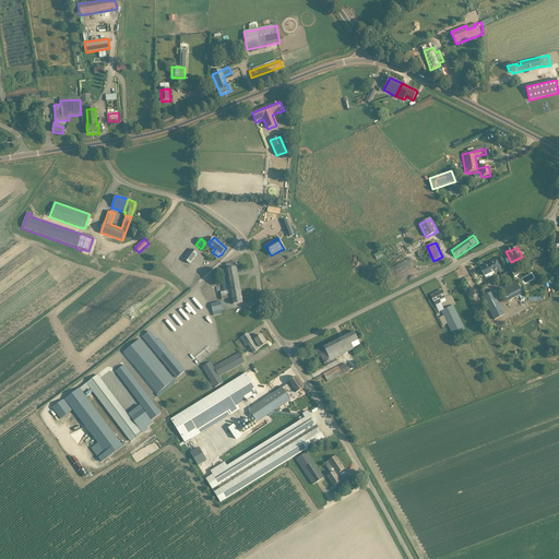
[(192,249),(183,260),(190,264),(198,253),(192,249)]
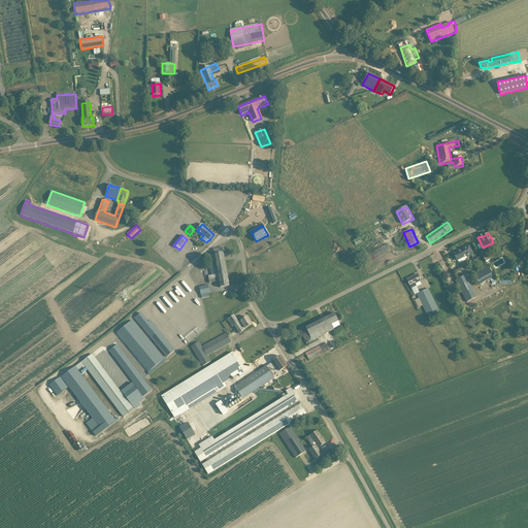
[(391,251),(389,246),(387,243),(365,256),(368,262),(391,251)]
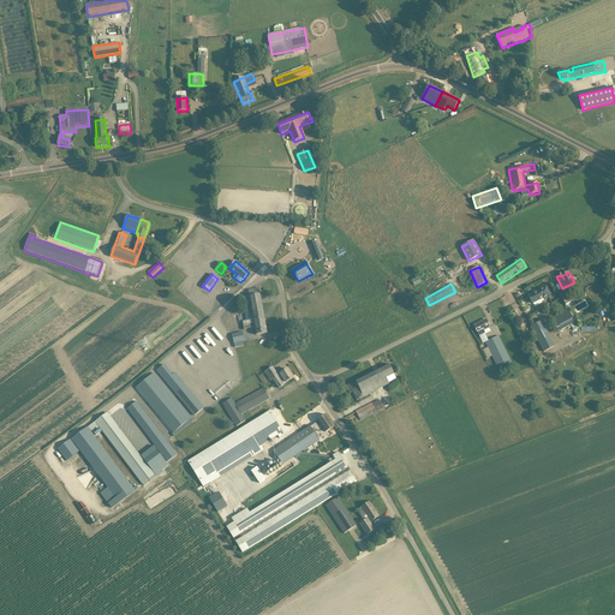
[(529,296),(532,305),(543,299),(544,300),(551,297),(545,285),(532,292),(532,294),(529,296)]
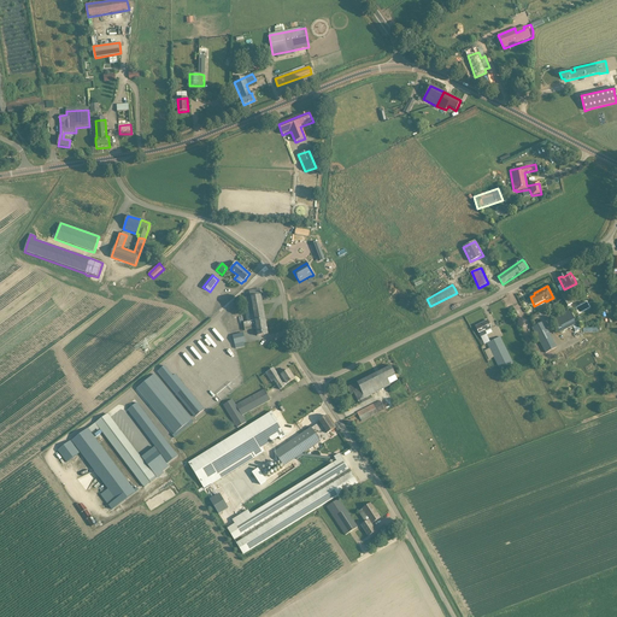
[(260,289),(248,292),(250,298),(242,299),(247,322),(244,323),(245,331),(256,329),(257,336),(268,334),(260,289)]
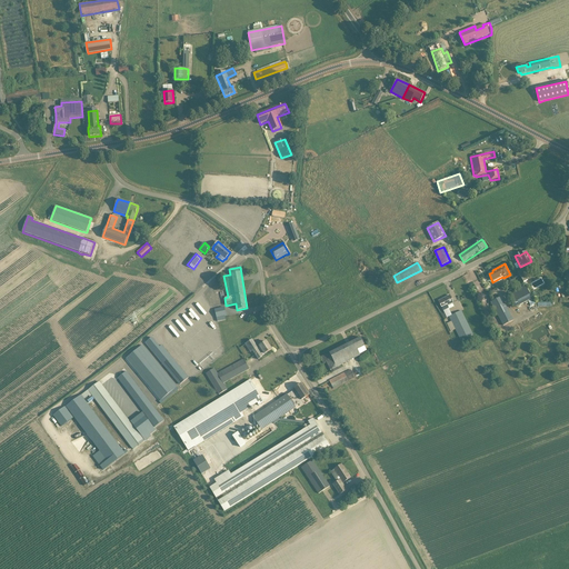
[(518,272),(523,282),(528,280),(522,270),(518,272)]
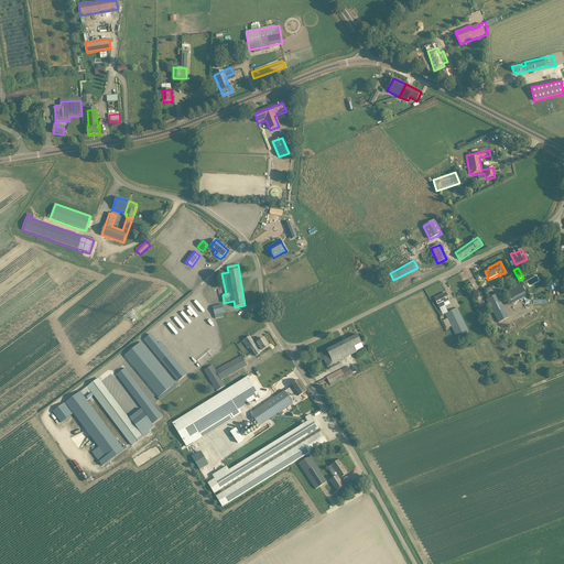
[(505,292),(512,305),(528,296),(520,283),(505,292)]
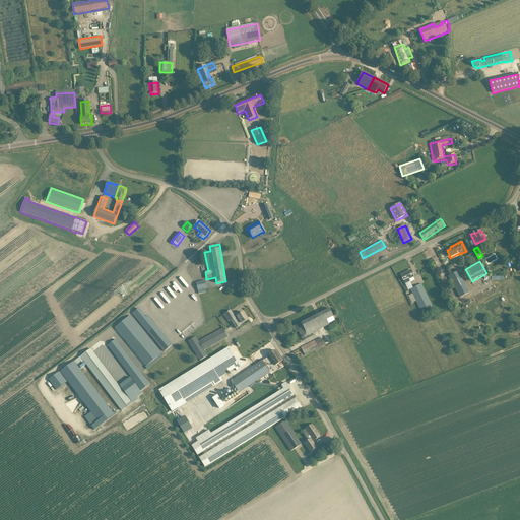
[(401,275),(403,280),(405,284),(410,281),(409,280),(414,277),(413,275),(411,270),(401,275)]
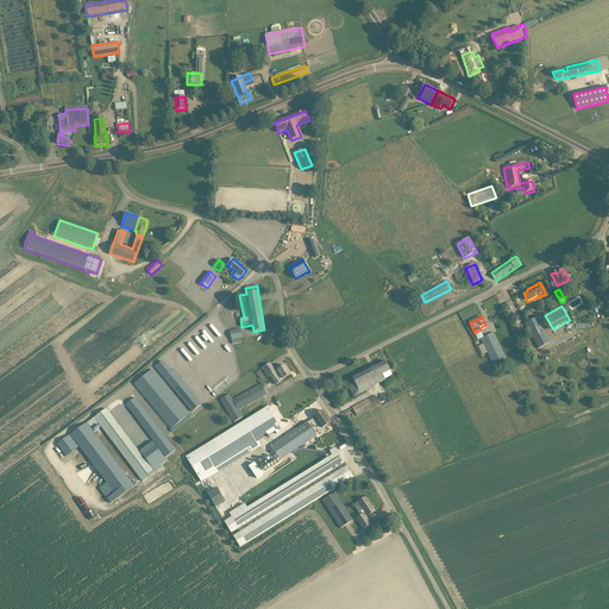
[(539,349),(550,343),(537,319),(526,324),(539,349)]
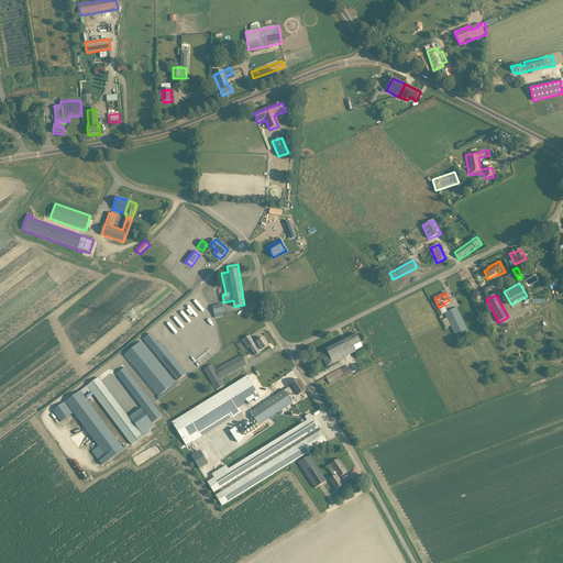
[(196,300),(194,301),(202,312),(205,310),(196,300)]
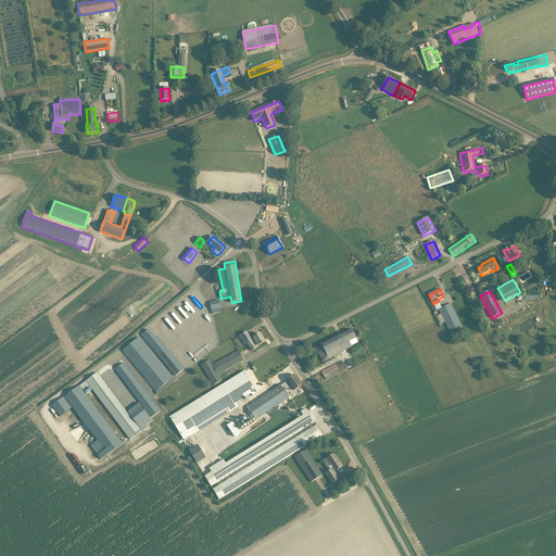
[(210,303),(211,311),(212,312),(222,310),(220,305),(219,301),(210,303)]
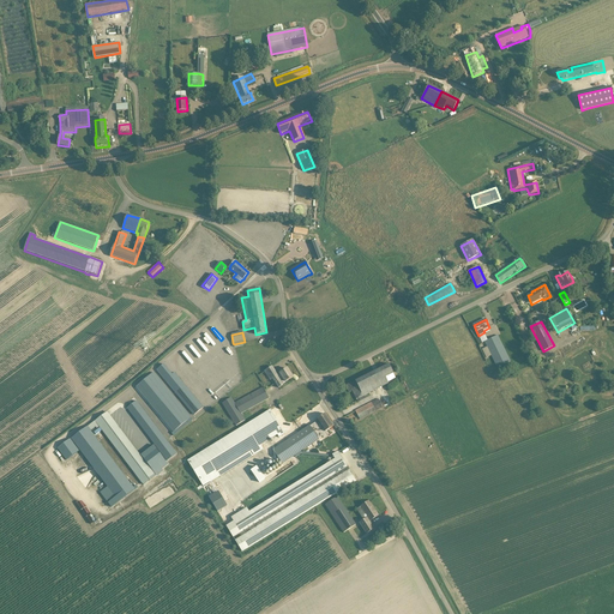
[(206,333),(204,336),(214,347),(216,344),(206,333)]
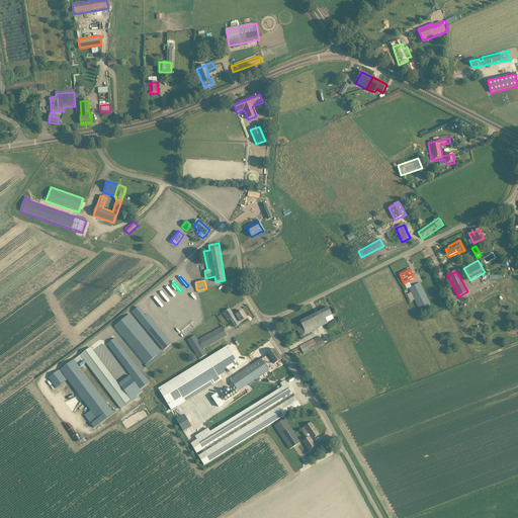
[(407,295),(410,303),(415,300),(419,311),(430,306),(420,283),(409,288),(411,293),(407,295)]
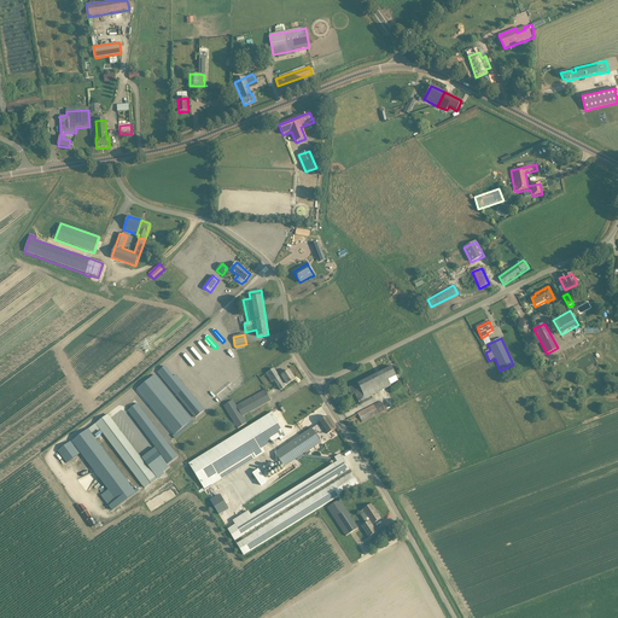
[(200,342),(198,343),(208,355),(210,353),(200,342)]
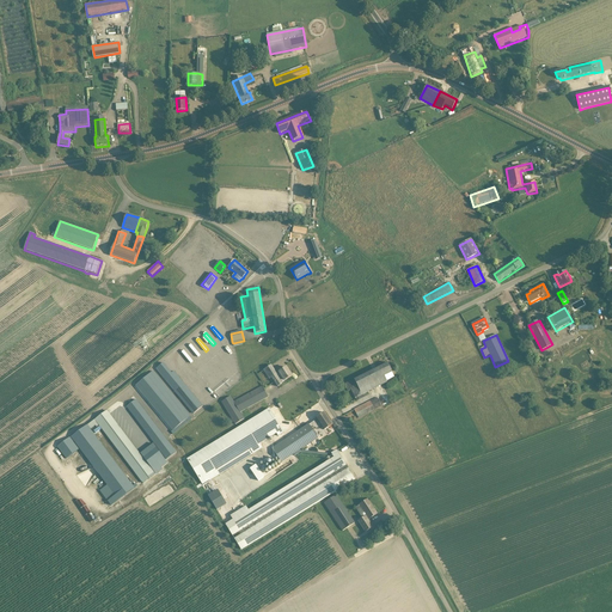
[(191,344),(189,347),(197,357),(201,355),(191,344)]
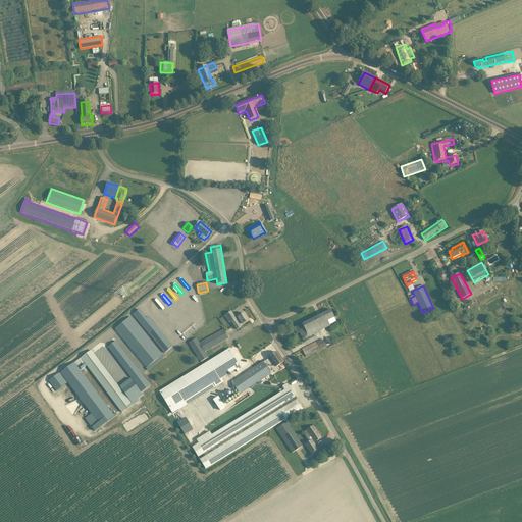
[(157,299),(155,301),(162,310),(165,308),(157,299)]
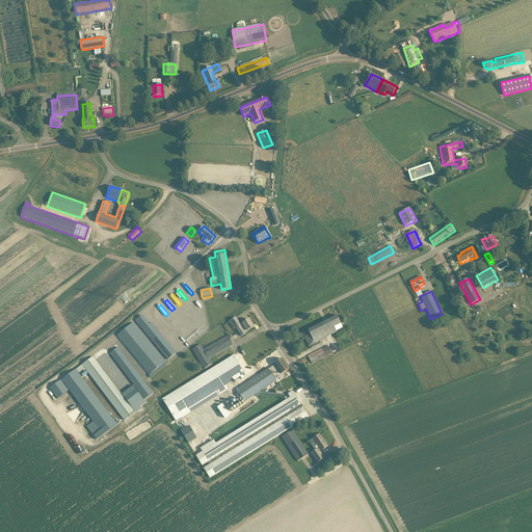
[(337,331),(343,328),(341,324),(339,320),(337,315),(299,334),(304,343),(308,342),(310,346),(314,344),(337,333),(337,331)]
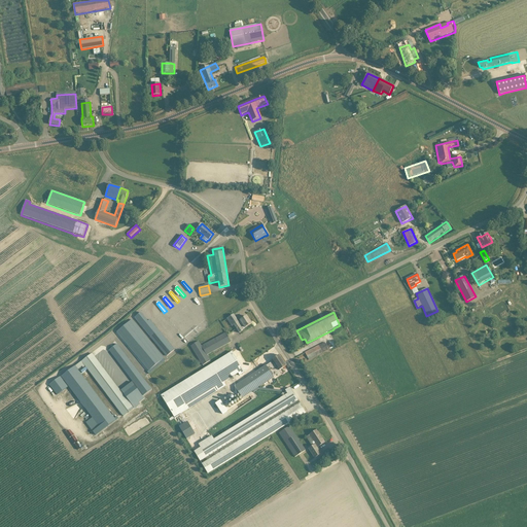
[(175,350),(157,328),(149,320),(147,321),(141,313),(135,318),(144,329),(152,339),(167,356),(175,350)]
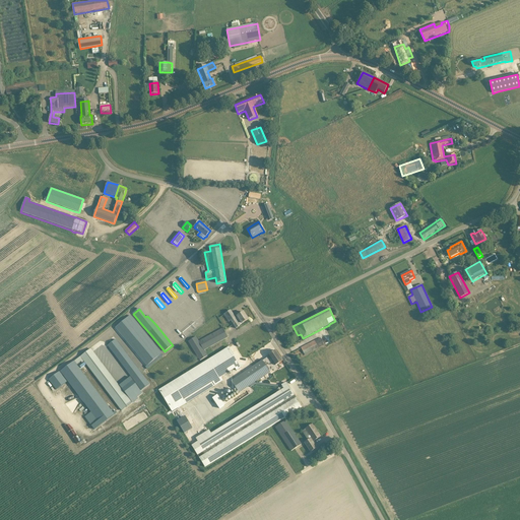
[(236,318),(231,311),(224,315),(229,322),(231,321),(236,329),(240,326),(239,325),(242,324),(248,320),(244,312),(237,316),(238,317),(236,318)]
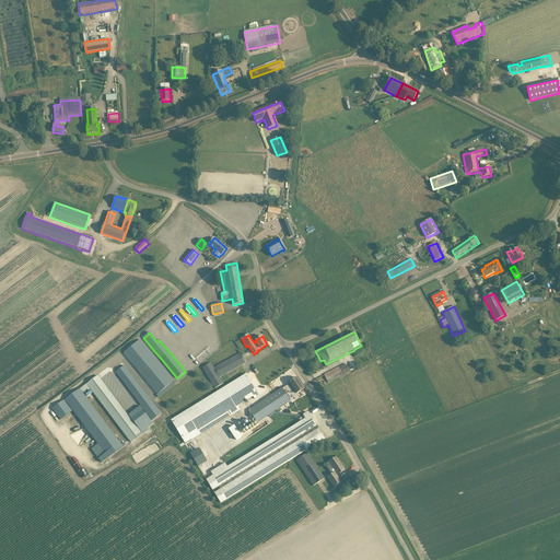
[(174,382),(174,381),(162,365),(159,362),(150,352),(140,340),(125,353),(159,394),(156,395),(159,397),(159,398),(176,384),(174,382)]
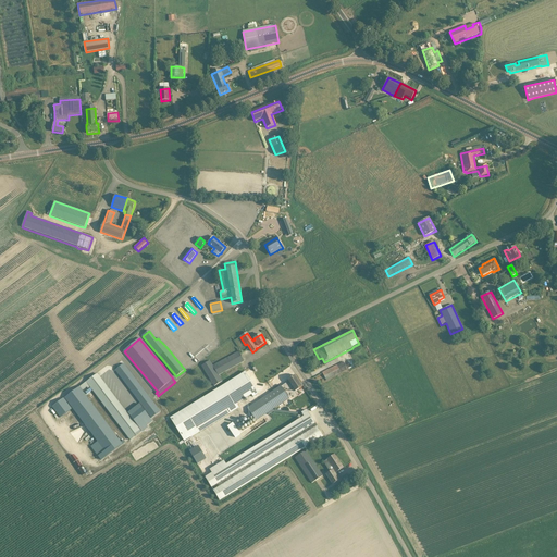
[(201,367),(214,387),(223,381),(219,375),(245,361),(239,351),(213,366),(210,361),(201,367)]
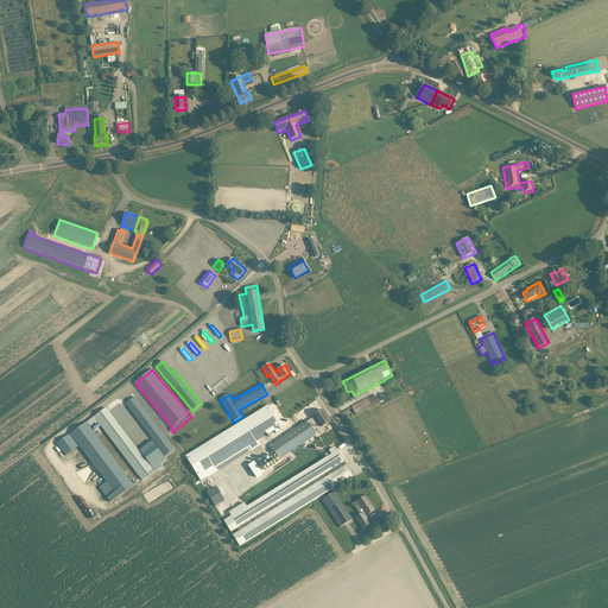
[(356,416),(361,413),(379,404),(374,396),(352,407),(356,416)]
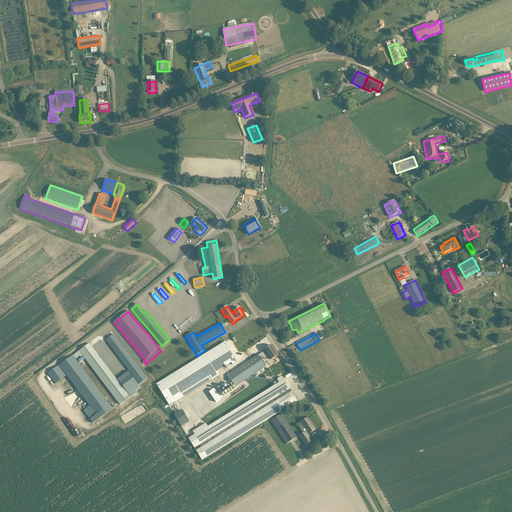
[(139,385),(144,381),(146,379),(147,378),(114,334),(106,341),(139,385)]
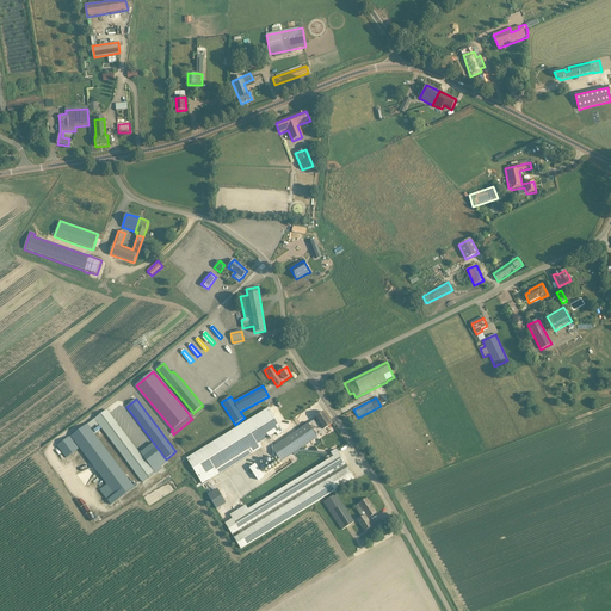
[(199,481),(226,464),(276,433),(278,436),(284,432),(279,425),(270,408),(264,412),(186,460),(199,481)]
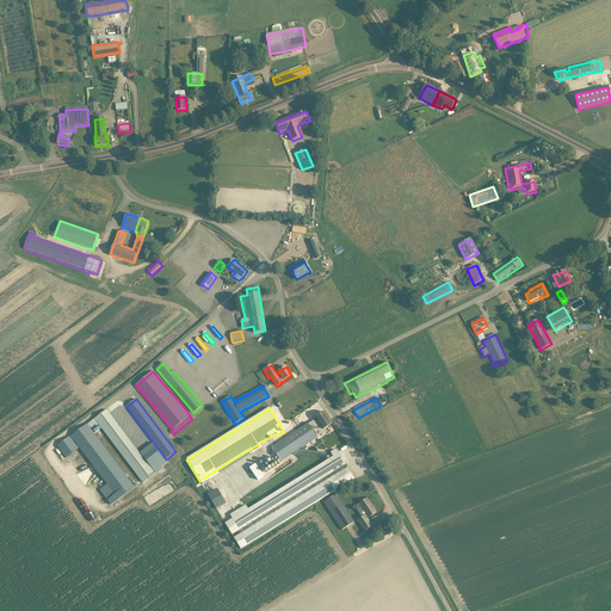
[(134,487),(133,486),(91,429),(96,425),(97,427),(99,425),(143,483),(147,480),(149,482),(158,475),(160,474),(159,473),(156,474),(152,476),(155,474),(154,473),(107,409),(71,437),(57,446),(66,458),(79,449),(74,442),(74,440),(106,485),(99,491),(111,505),(134,487)]
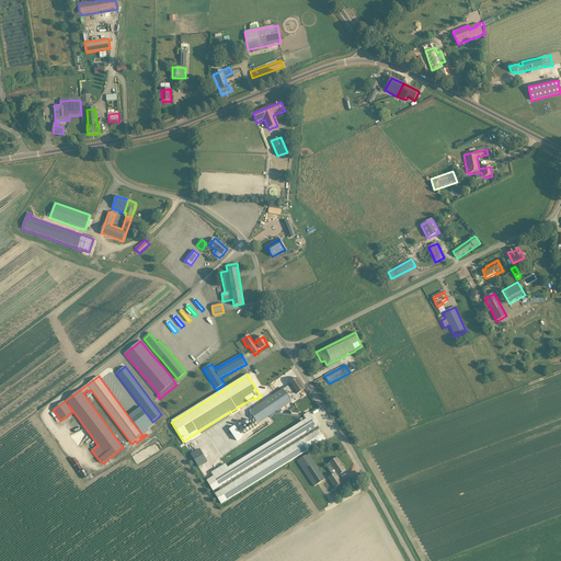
[(258,424),(274,414),(295,399),(296,400),(299,398),(297,395),(305,389),(298,378),(289,384),(290,385),(283,389),(278,392),(249,412),(258,424)]
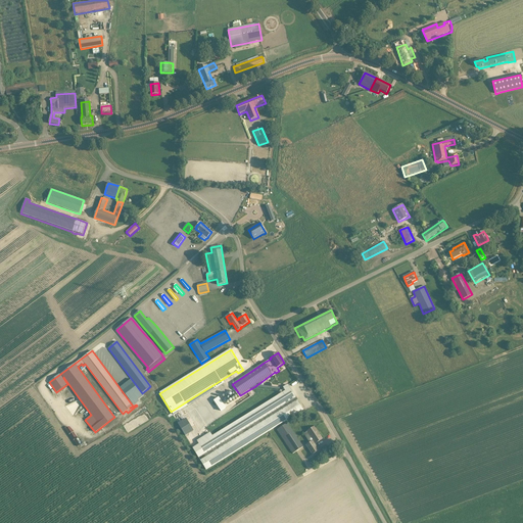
[(133,382),(122,390),(133,406),(139,401),(138,399),(143,395),(133,382)]
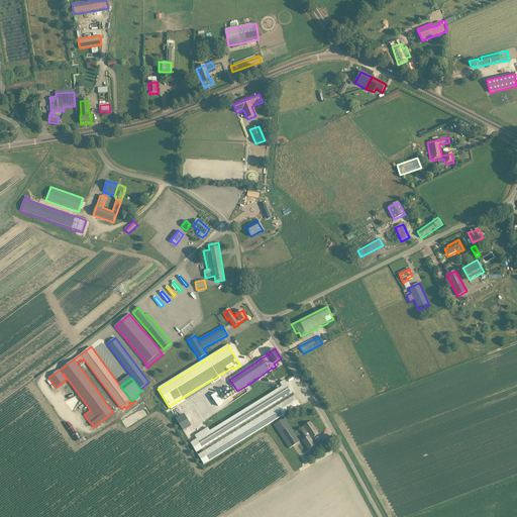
[(204,464),(228,449),(300,406),(284,381),(280,383),(282,387),(210,431),(208,427),(195,436),(197,439),(190,443),(204,464)]
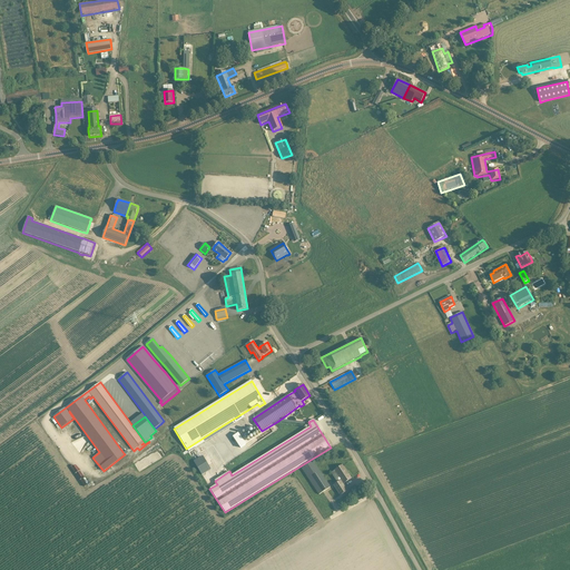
[(246,444),(238,433),(233,436),(241,449),(246,444)]
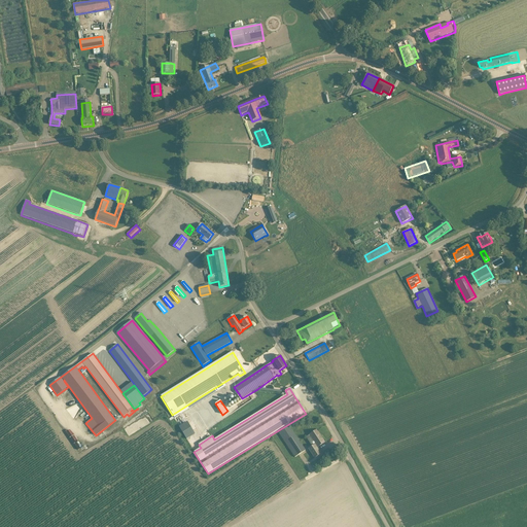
[(187,440),(197,434),(189,421),(180,426),(187,440)]
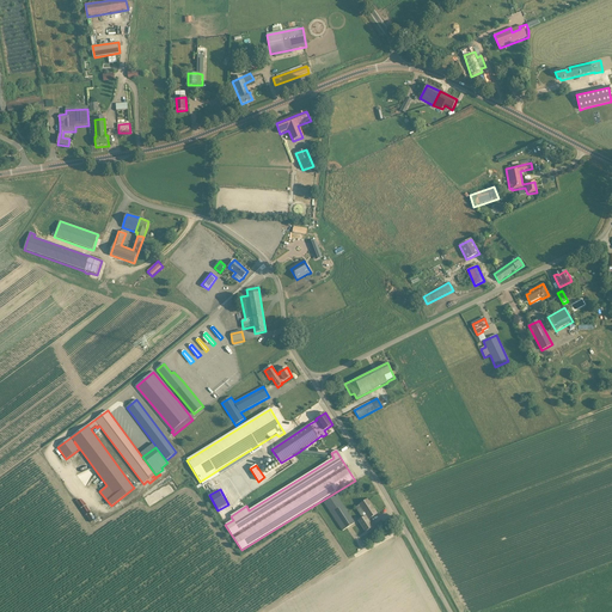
[(324,503),(343,531),(355,524),(336,495),(324,503)]
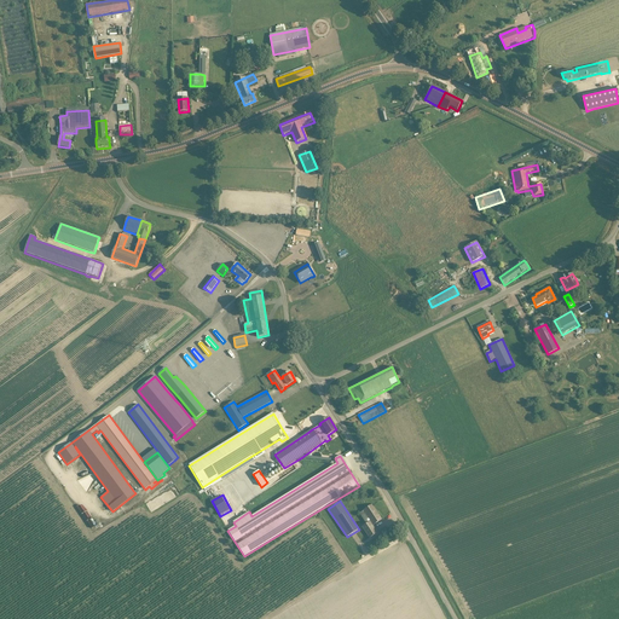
[(364,510),(371,521),(362,527),(369,538),(377,533),(375,528),(375,527),(374,525),(382,520),(372,505),(364,510)]
